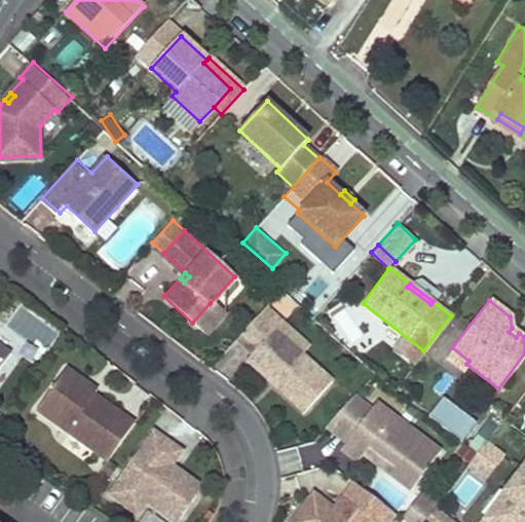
[(210,303),(192,323),(203,333),(221,313),(210,303)]
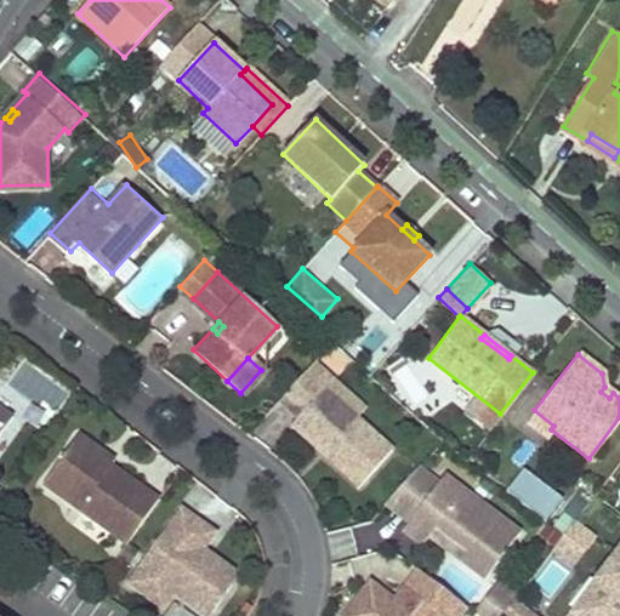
[(356,414),(324,386),(333,376),(314,359),(280,397),(299,414),(291,421),(358,482),(391,446),(356,414)]
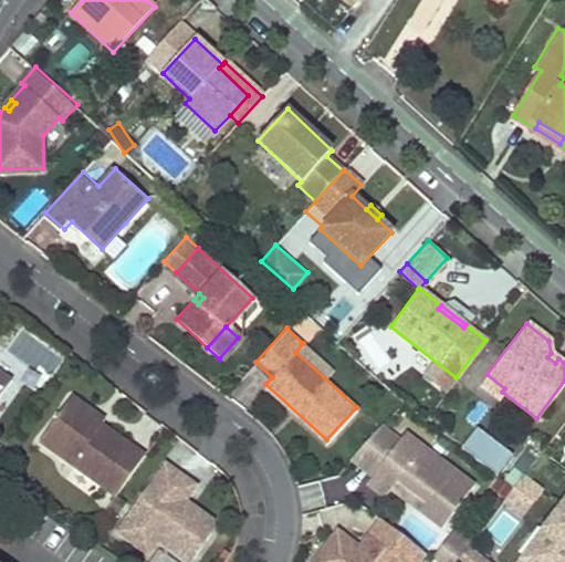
[(303,343),(295,352),(324,377),(332,368),(303,343)]
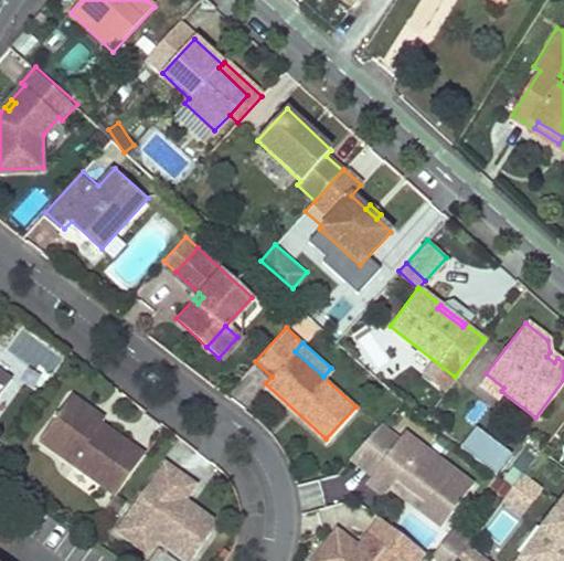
[(557,358),(550,352),(546,357),(554,362),(557,358)]
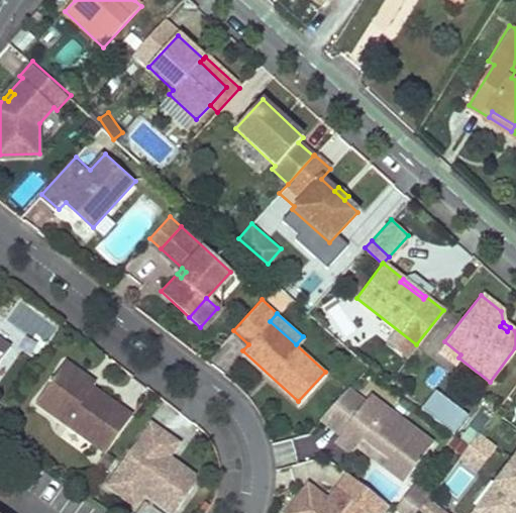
[(0,362),(13,344),(0,334),(0,362)]
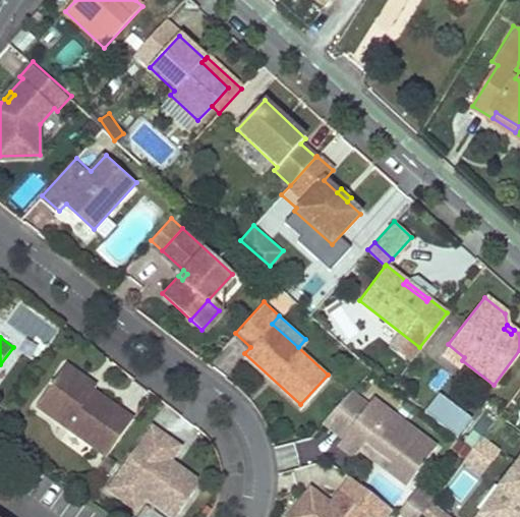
[(464,357),(448,344),(442,352),(458,365),(462,360),(464,357)]
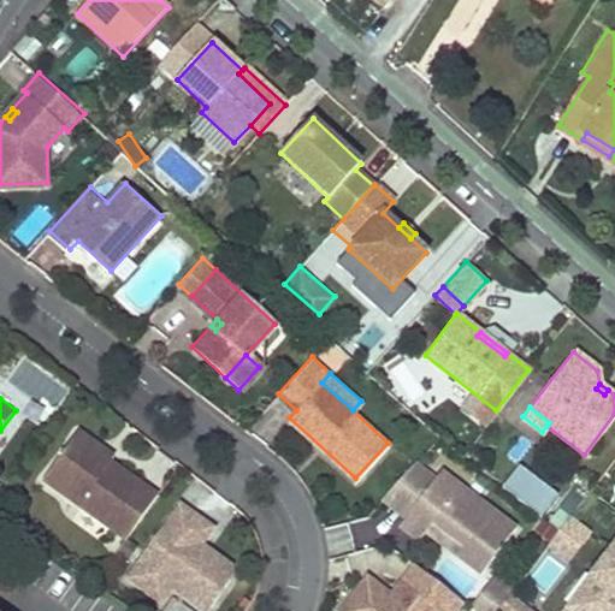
[(83,425),(47,473),(130,533),(161,490),(114,456),(99,444),(102,439),(83,425)]
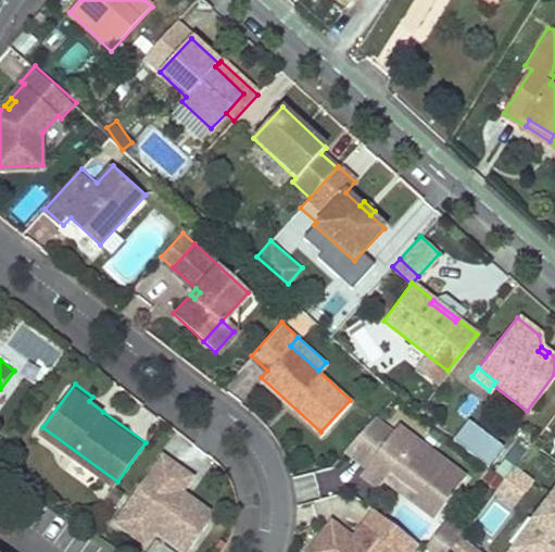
[(92,397),(89,401),(103,412),(106,408),(92,397)]
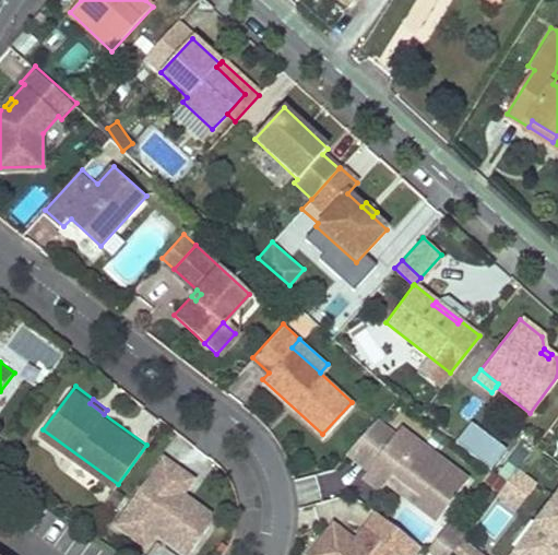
[(472,421),(455,440),(490,469),(507,449),(472,421)]
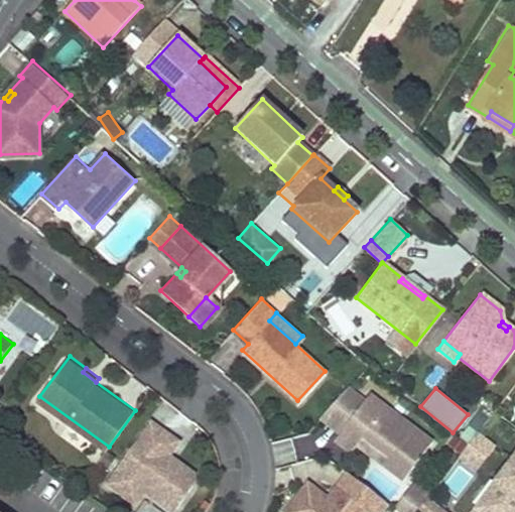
[(337,440),(353,453),(358,445),(364,437),(390,457),(384,465),(407,481),(434,442),(369,395),(337,440)]
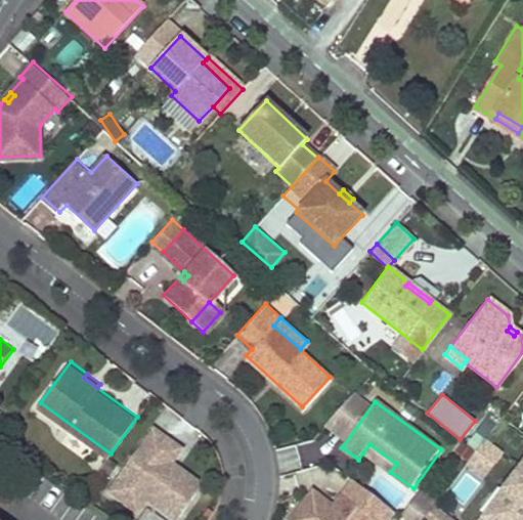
[(156,427),(111,488),(138,509),(147,496),(156,504),(162,494),(183,510),(197,491),(199,479),(179,466),(177,470),(170,465),(173,461),(183,447),(156,427)]
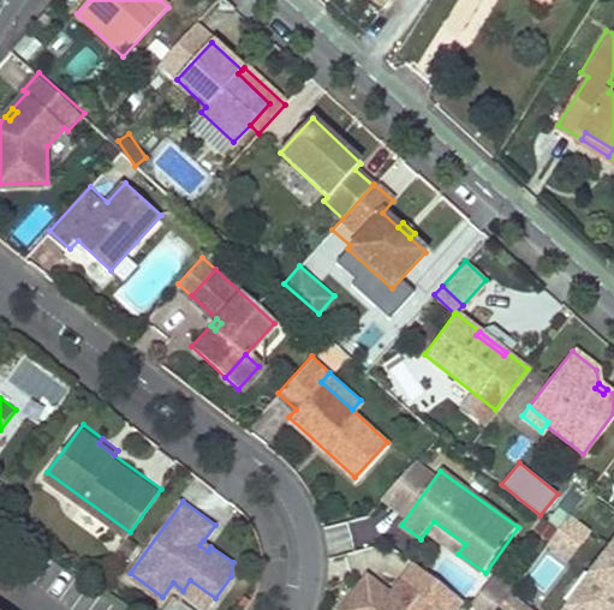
[(566,515),(548,539),(566,554),(585,530),(566,515)]
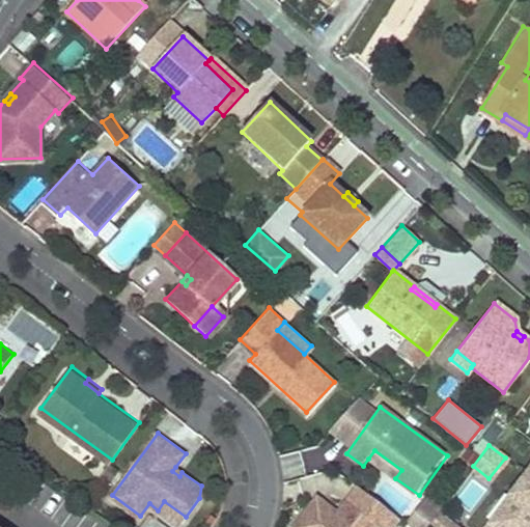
[(282,474),(304,471),(302,449),(279,452),(282,474)]
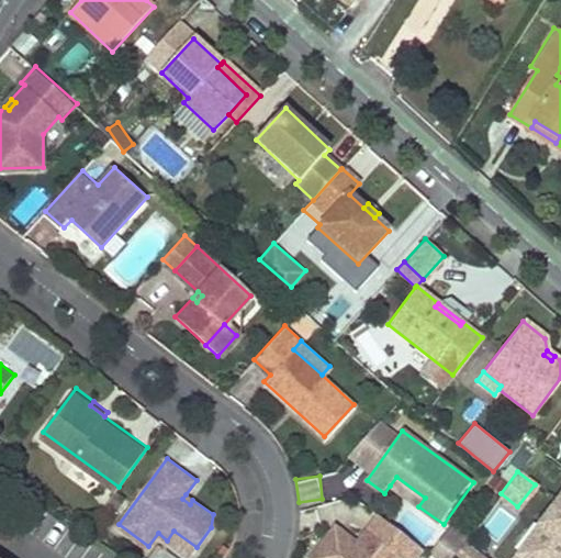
[(396,477),(390,486),(418,506),(425,498),(396,477)]
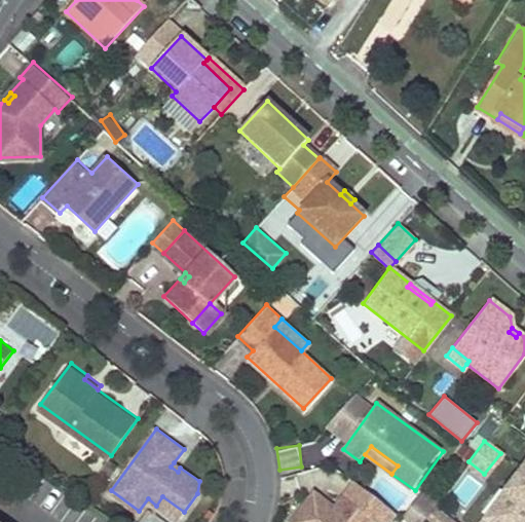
[(180,468),(174,462),(171,467),(178,472),(180,468)]
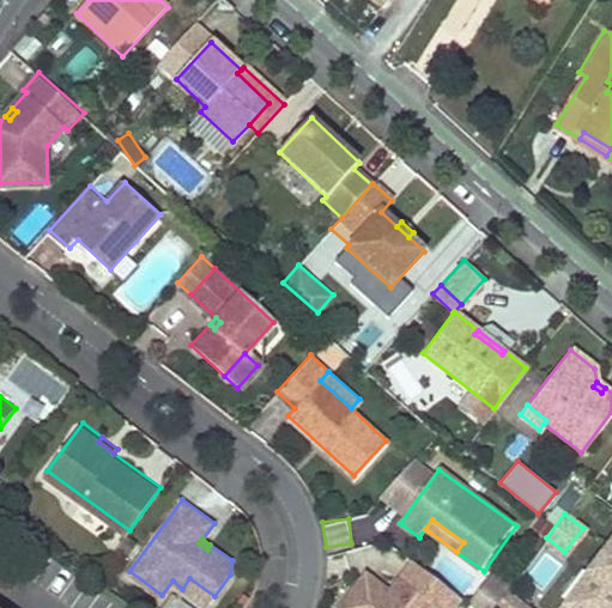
[(611,607),(611,540),(559,607),(611,607)]
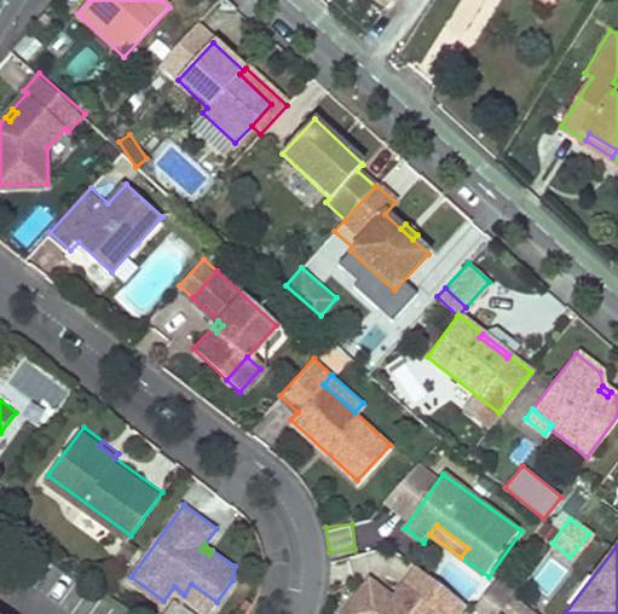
[(363,571),(335,608),(342,613),(427,613),(434,606),(445,613),(460,595),(411,557),(397,577),(403,581),(393,594),(387,589),(363,571)]
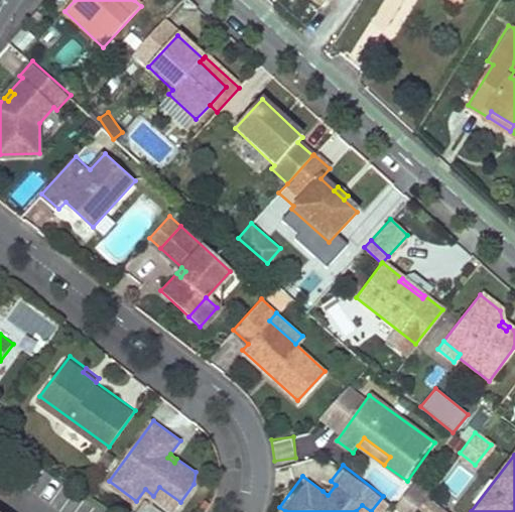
[(331,481),(323,491),(328,495),(336,485),(331,481)]
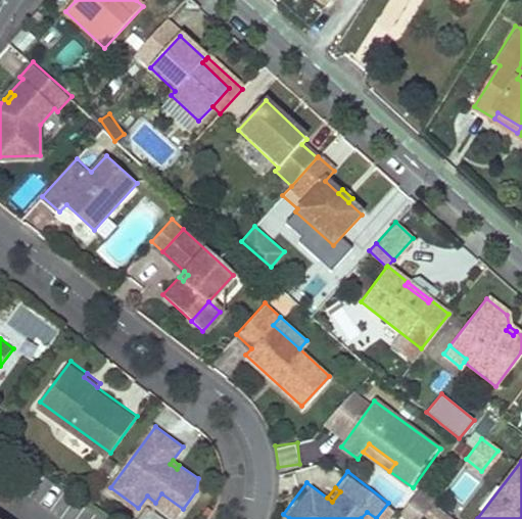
[(421,487),(401,513),(409,518),(418,518),(434,499),(421,487)]
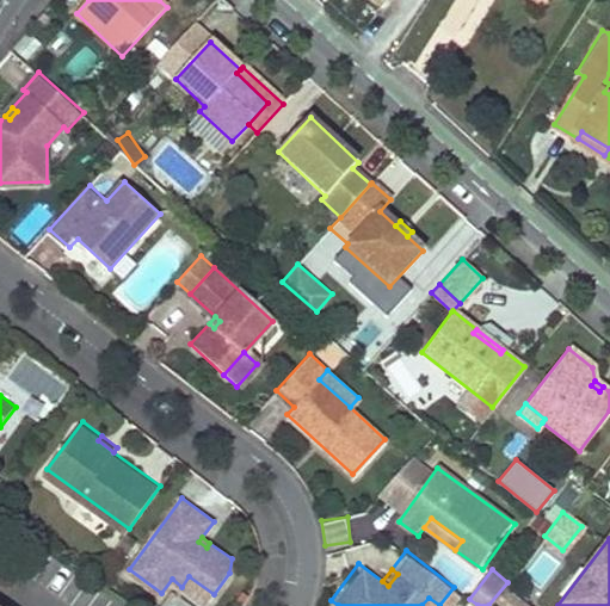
[(189,576),(182,587),(207,604),(214,594),(189,576)]
